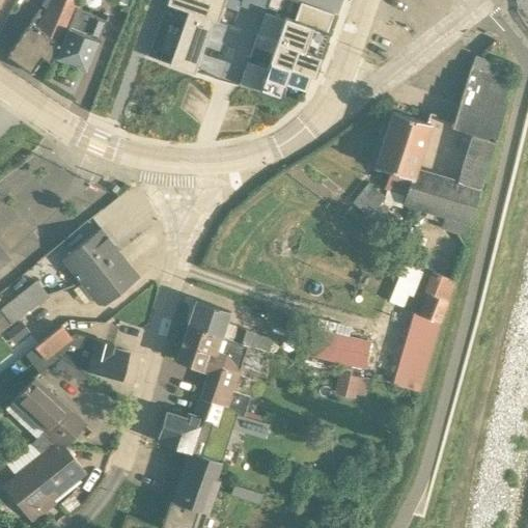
[(52,65),(79,0),(52,0),(45,12),(40,9),(7,58),(32,76),(44,59),(52,65)]
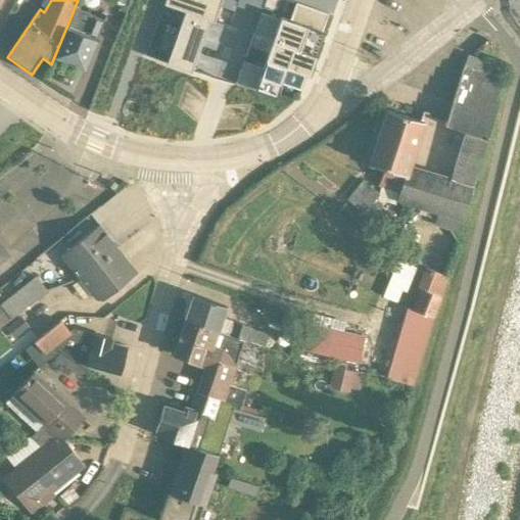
[(210,21),(230,29),(239,3),(229,0),(167,0),(164,5),(187,13),(210,21)]
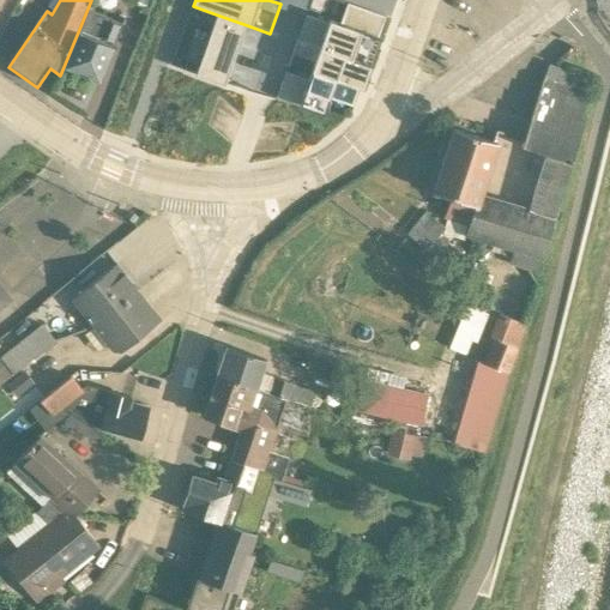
[(369,67),(379,38),(386,18),(334,0),(312,0),(277,100),(326,114),(337,82),(361,90),(369,67)]
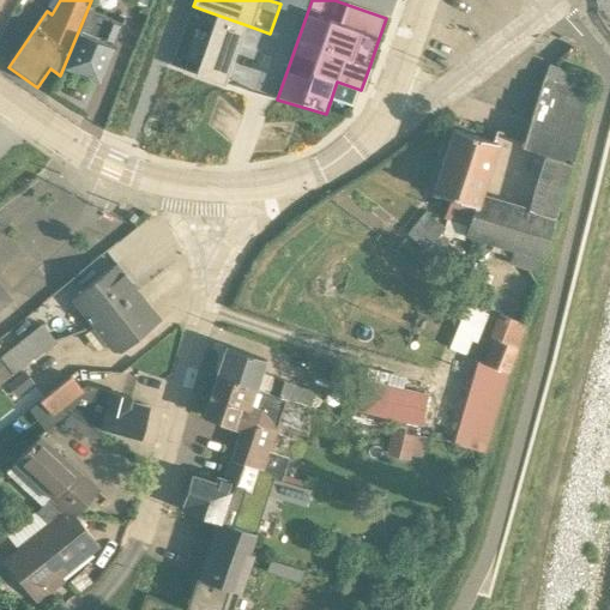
[(219,16),(193,6),(187,23),(173,66),(197,74),(227,85),(249,91),(260,61),(270,34),(247,25),(219,16)]
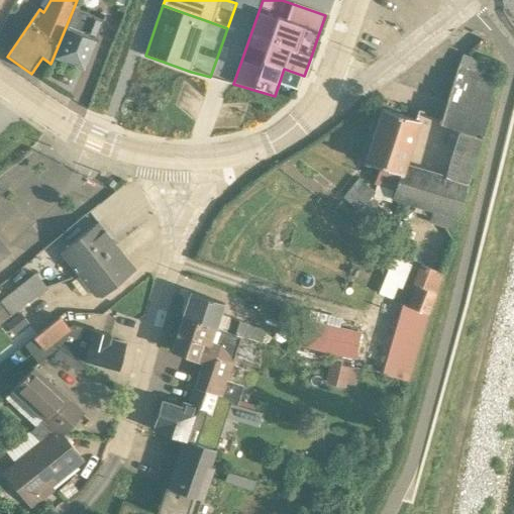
[(75,10),(55,58),(84,70),(105,17),(104,17),(102,21),(75,10)]
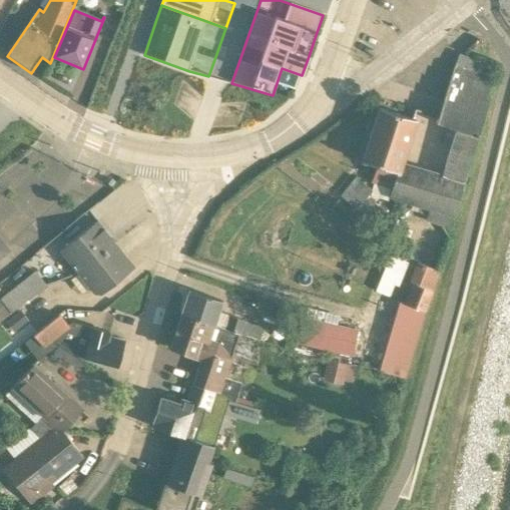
[(490,78),(493,68),(460,57),(437,123),(456,130),(443,174),(405,162),(418,121),(380,109),(362,162),(377,167),(371,183),(373,184),(372,190),(357,177),(341,196),(357,210),(369,195),(387,201),(389,198),(429,211),(426,221),(444,227),(454,217),(491,97),(489,96),(493,80),(490,78)]
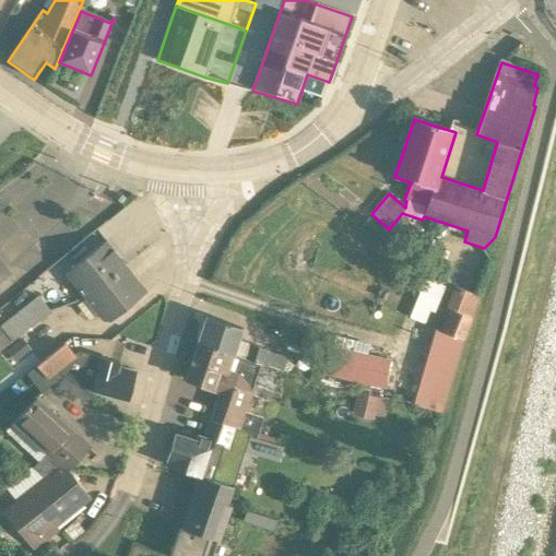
[(85,300),(127,267),(107,241),(67,273),(64,274),(85,300)]
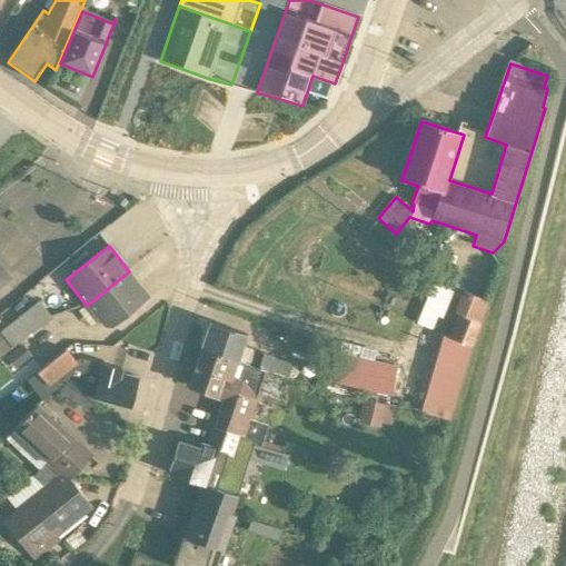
[(0,286),(10,278),(0,266),(0,286)]
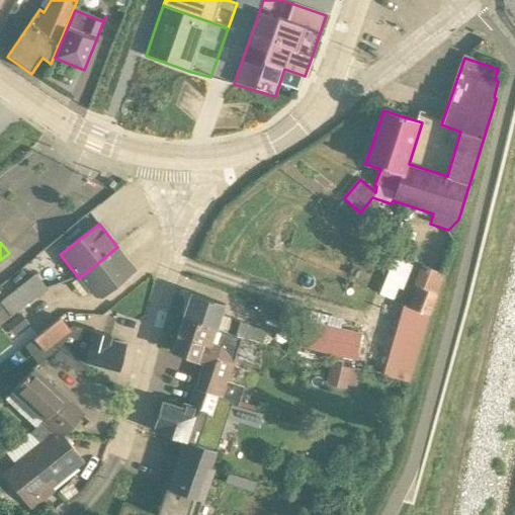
[(117,247),(79,278),(72,283),(83,297),(90,292),(95,297),(102,298),(137,271),(117,247)]
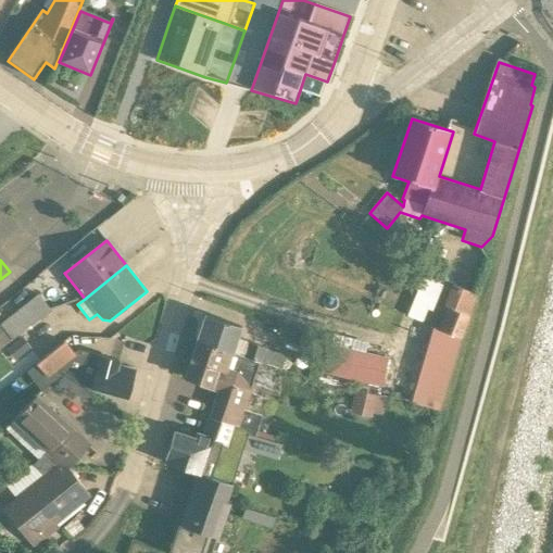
[(425,275),(407,316),(423,323),(428,311),(432,312),(444,283),(425,275)]
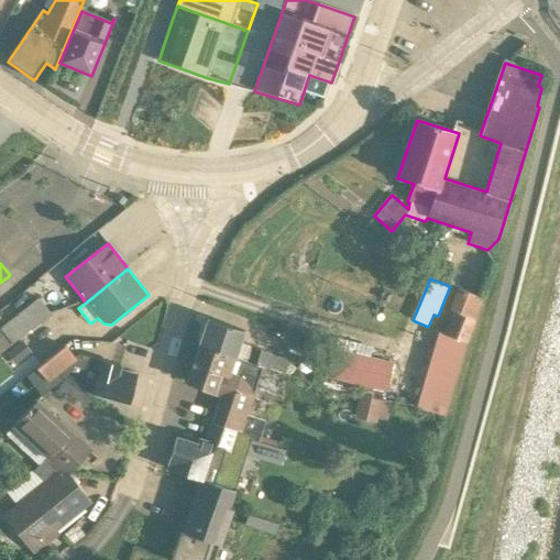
[(483,298),(459,288),(450,309),(452,311),(443,332),(467,342),(467,343),(483,298)]
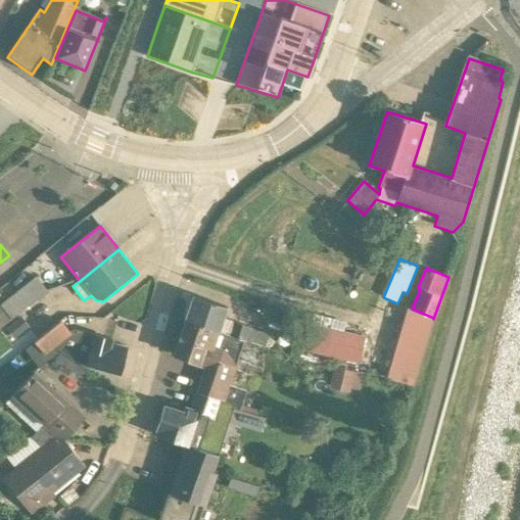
[(0,305),(0,329),(48,292),(37,278),(0,305)]
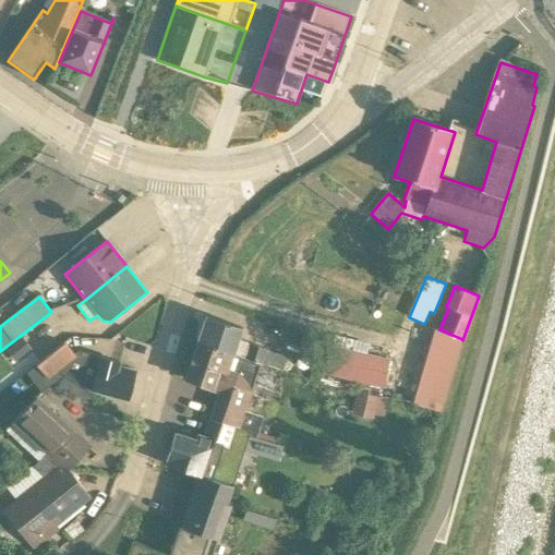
[(207,317),(198,345),(281,372),(287,358),(240,340),(243,329),(207,317)]
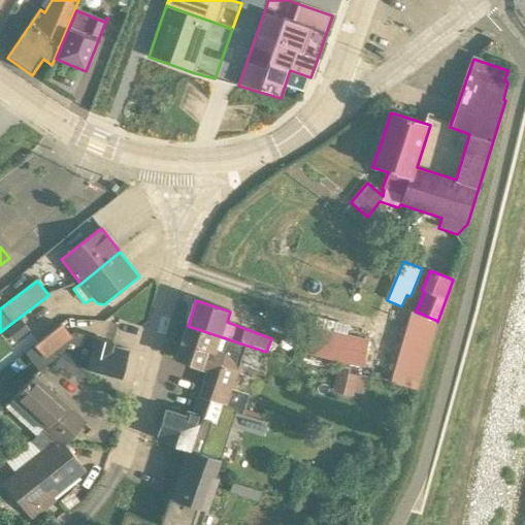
[(437,322),(409,309),(389,383),(414,390),(417,390),(437,322)]
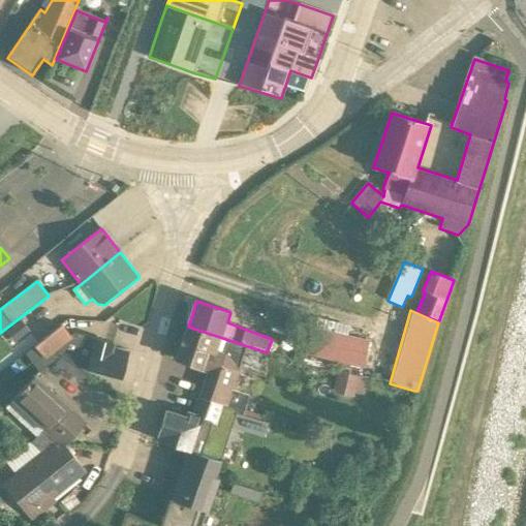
[(279,326),(301,333),(304,321),(282,314),(279,326)]
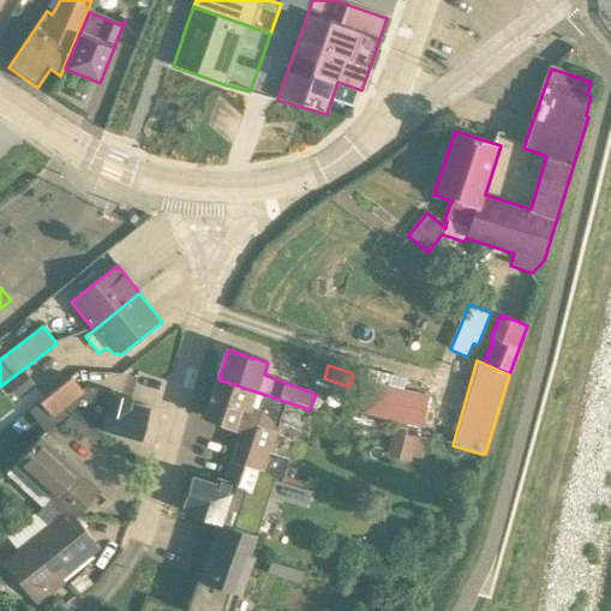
[(369,371),(366,382),(363,382),(355,412),(421,429),(423,427),(431,396),(405,390),(407,379),(406,379),(369,371)]
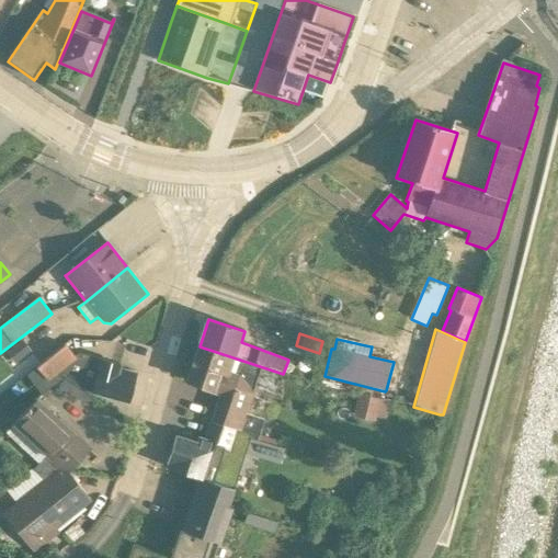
[(66,378),(92,396),(93,394),(107,398),(106,406),(125,418),(137,373),(122,368),(122,365),(90,357),(88,366),(81,363),(66,345),(37,367),(49,382),(59,373),(66,378)]
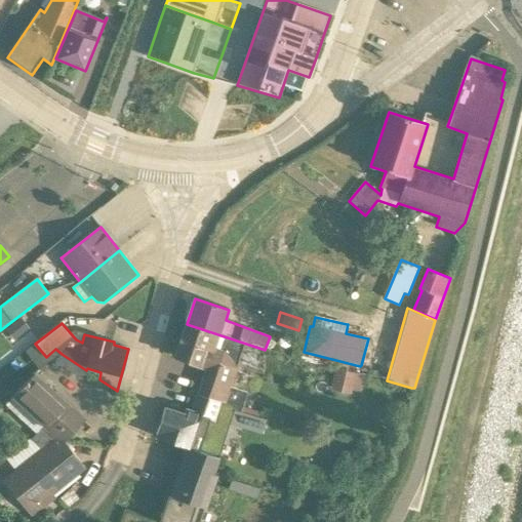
[(232,409),(241,412),(247,394),(233,389),(240,368),(237,366),(245,344),(187,324),(173,357),(190,363),(189,365),(190,366),(204,371),(196,394),(233,406),(232,409)]
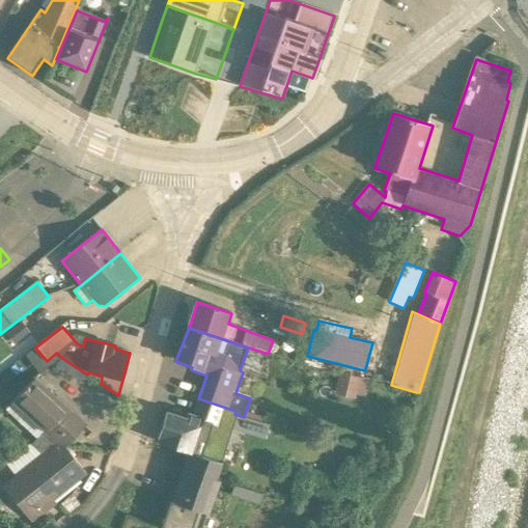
[(87,374),(62,358),(56,368),(82,382),(87,374)]
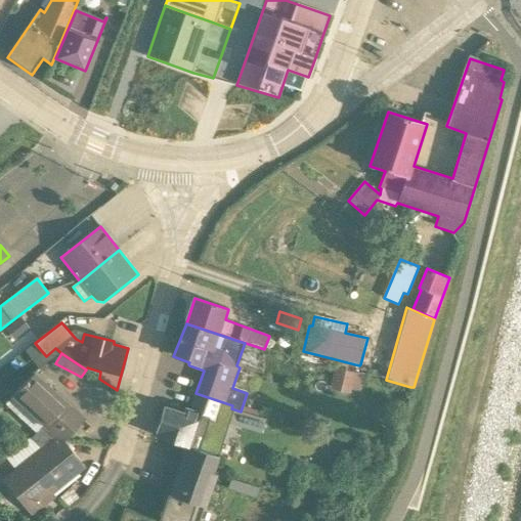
[(352,390),(361,392),(364,376),(335,370),(331,390),(350,394),(352,390)]
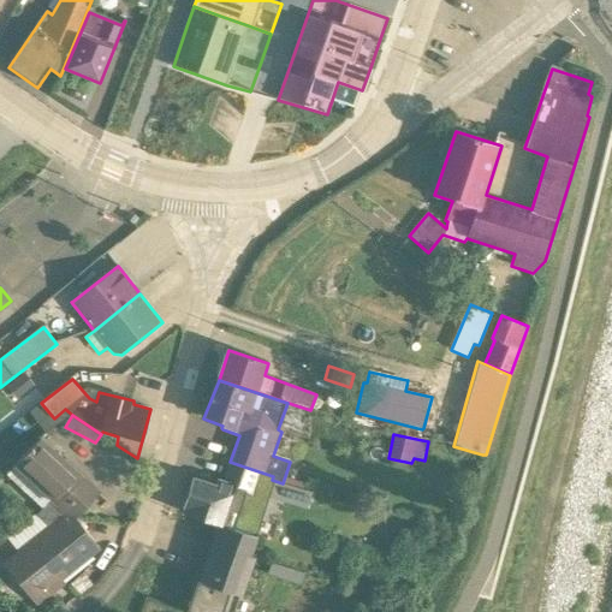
[(16,468),(7,475),(42,509),(52,500),(71,512),(77,520),(100,494),(72,465),(42,438),(15,465),(16,468)]
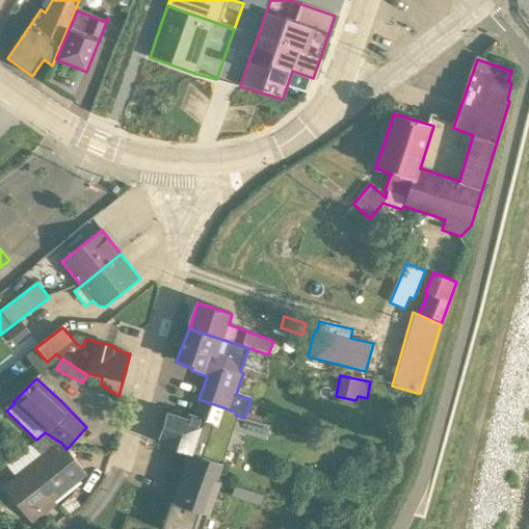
[(264,441),(269,425),(235,415),(236,412),(199,399),(193,415),(189,414),(187,418),(167,412),(157,443),(191,454),(222,465),(234,430),(264,441)]
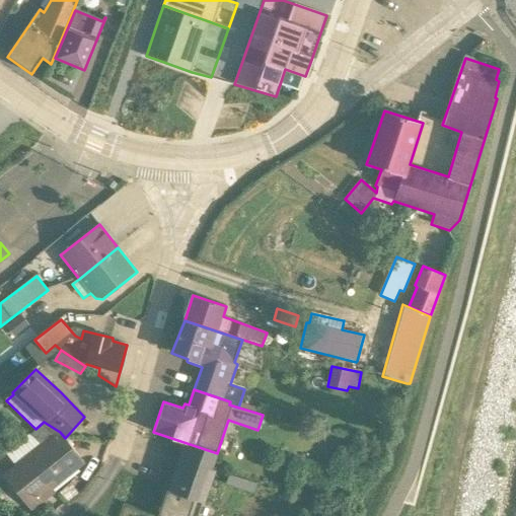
[(6,452),(3,449),(0,451),(0,461),(8,456),(14,464),(3,474),(31,511),(55,492),(53,489),(85,463),(65,438),(60,432),(44,422),(35,429),(31,435),(30,434),(6,452)]
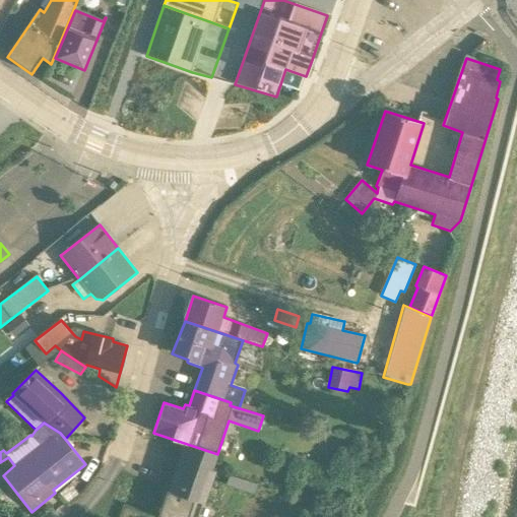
[(213,470),(217,454),(187,444),(171,492),(168,491),(158,516),(199,516),(216,471),(213,470)]
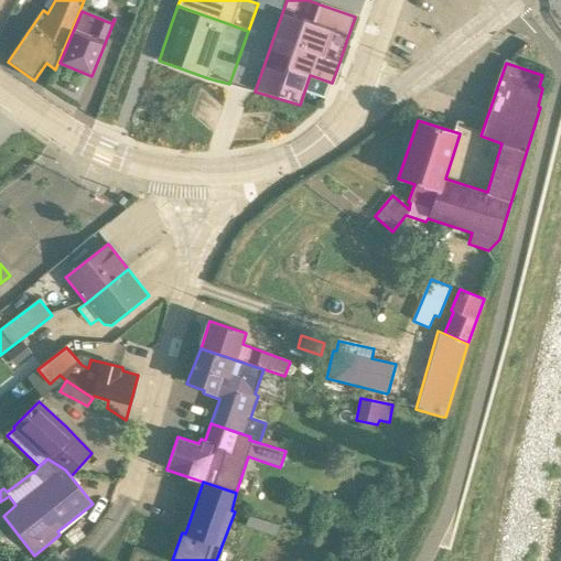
[(249,516),(246,526),(277,537),(281,527),(249,516)]
